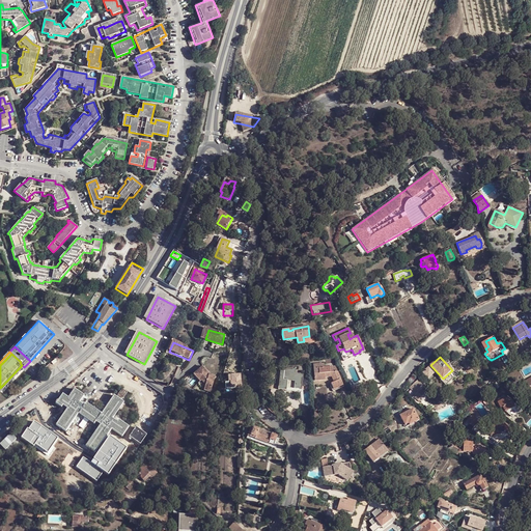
[(318,369),(313,370),(315,386),(330,385),(333,392),(343,387),(335,368),(325,368),(325,364),(317,365),(318,369)]
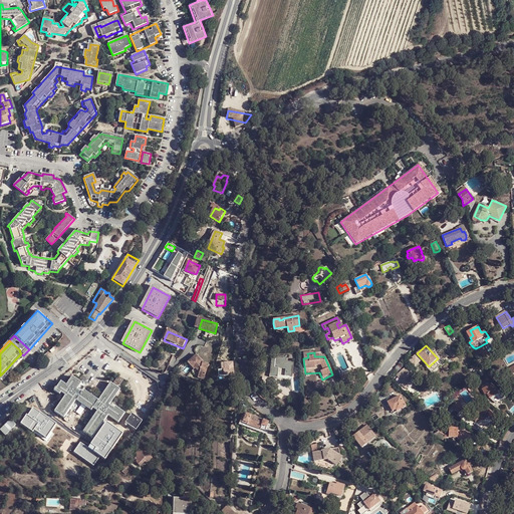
[(21,353),(3,372),(6,374),(23,355),(21,353)]
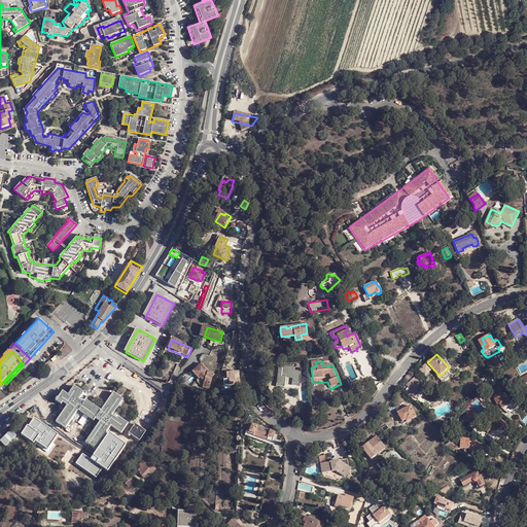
[(201,364),(192,374),(199,380),(200,379),(204,383),(202,388),(209,390),(213,375),(207,373),(208,371),(201,364)]
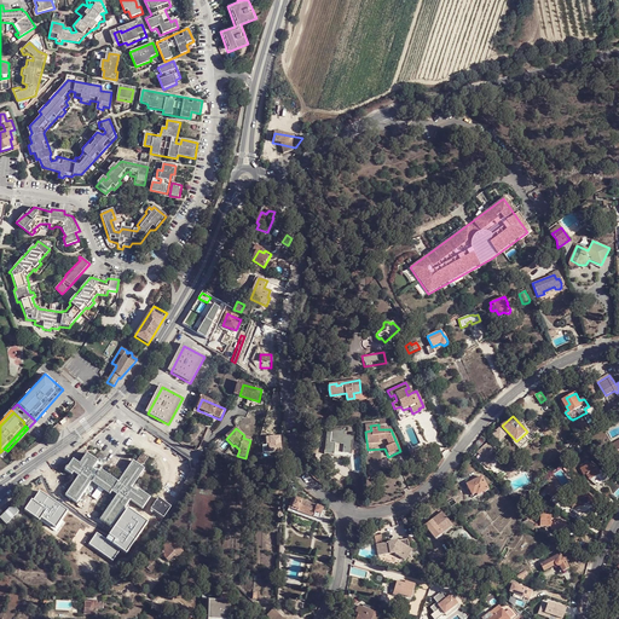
[(331,437),(327,437),(325,451),(330,452),(329,455),(335,455),(336,444),(345,445),(343,453),(352,455),(354,437),(331,434),(331,437)]
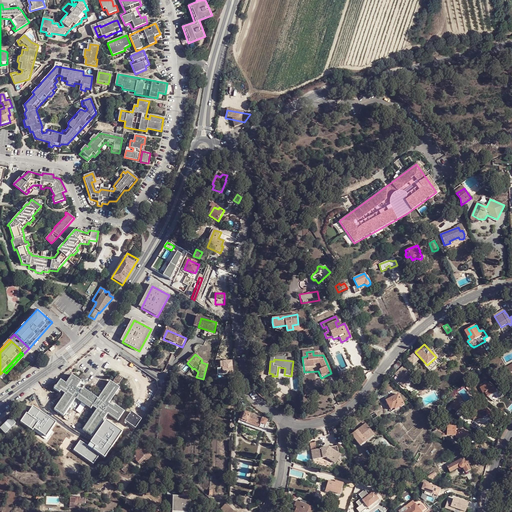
[(222,368),(223,374),(233,373),(232,361),(220,361),(220,366),(223,366),(223,367),(222,368)]
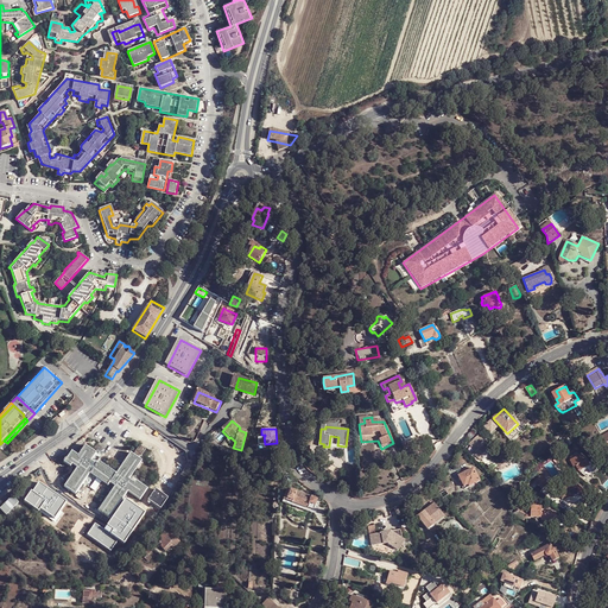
[(480,434),(469,444),(475,449),(486,439),(480,434)]
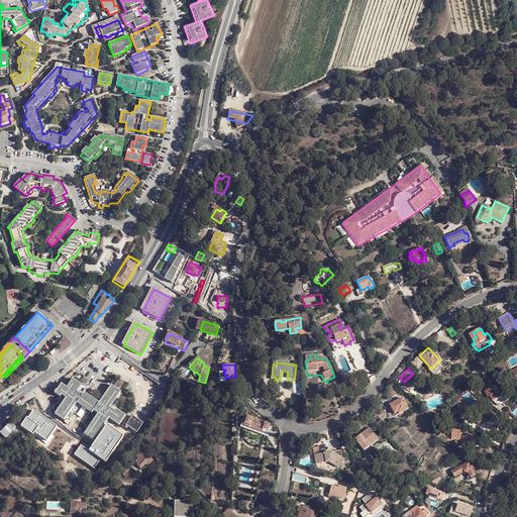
[(116,385),(117,386),(119,387),(120,388),(125,383),(120,379),(116,385)]
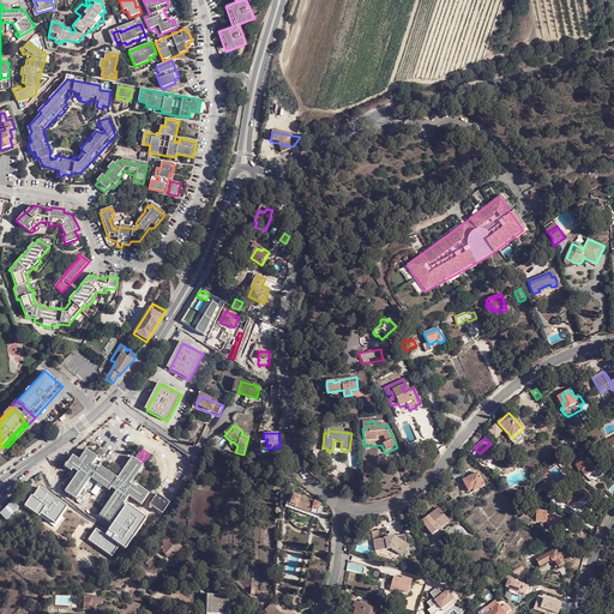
[(488,450),(480,458),(483,463),(485,462),(488,465),(494,461),(493,459),(495,457),(488,450)]
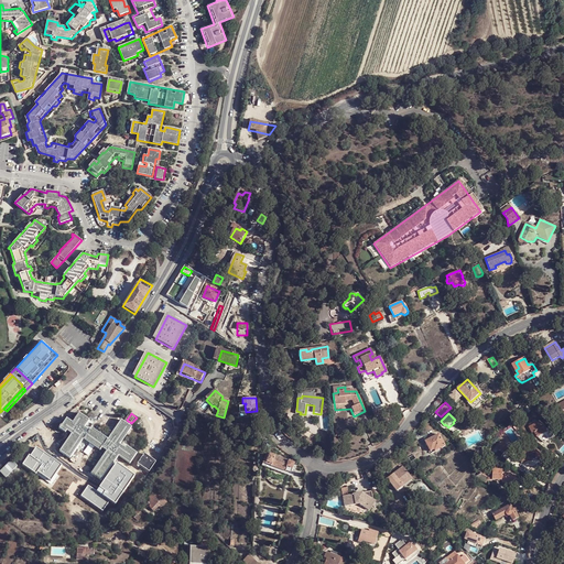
[(74,424),(68,420),(64,427),(63,426),(62,429),(63,430),(62,431),(67,434),(69,432),(74,435),(63,453),(73,459),(86,438),(102,449),(104,448),(108,452),(93,475),(95,476),(91,480),(85,476),(78,486),(87,492),(73,513),(83,520),(97,499),(96,498),(98,494),(110,501),(117,492),(102,483),(120,456),(131,464),(138,454),(127,447),(126,449),(121,446),(132,427),(129,425),(126,423),(122,421),(108,441),(93,430),(91,431),(86,427),(90,421),(82,414),(74,424)]
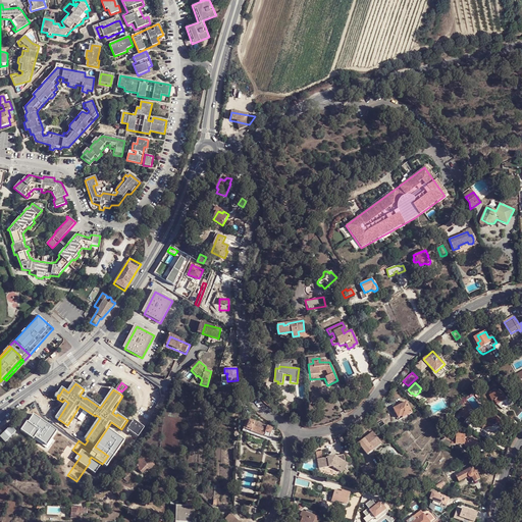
[(244,392),(243,385),(232,386),(233,396),(244,392)]
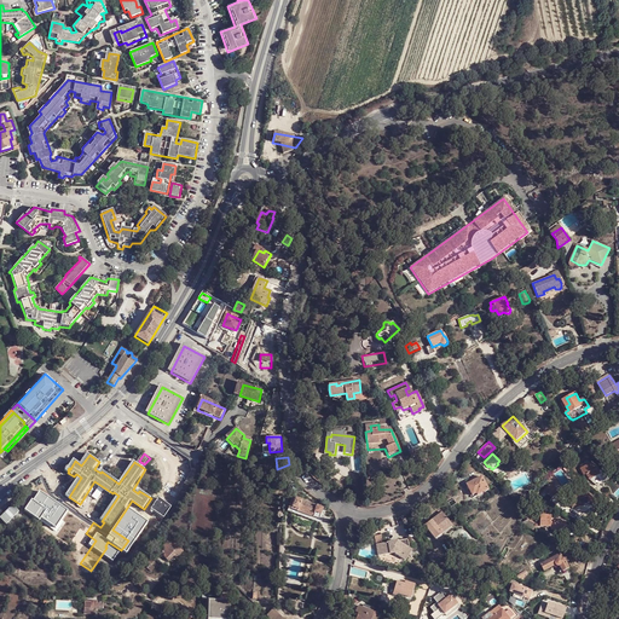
[(289,466),(289,464),(277,469),(273,473),(275,475),(288,467),(289,466)]
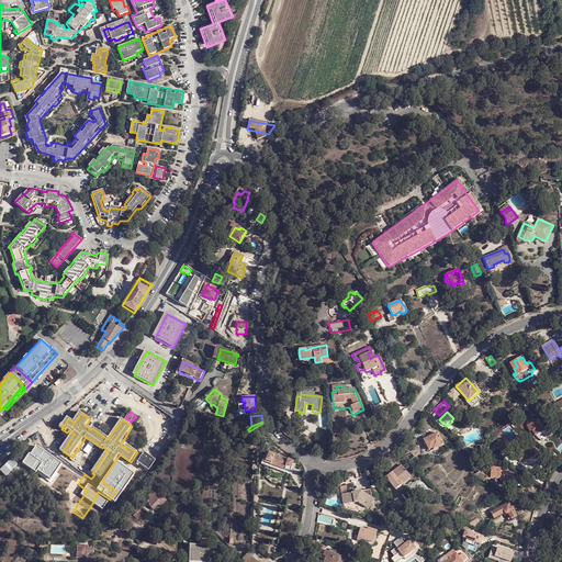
[(538,422),(529,428),(534,434),(536,431),(539,437),(548,430),(543,425),(542,426),(538,422)]
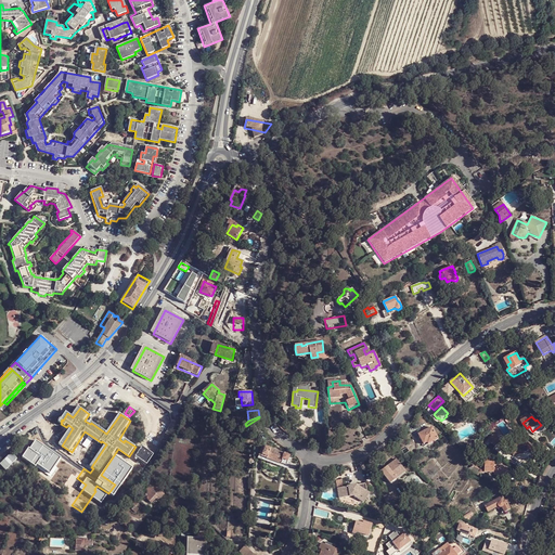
[(433,427),(418,435),(424,444),(428,443),(428,444),(439,439),(433,427)]
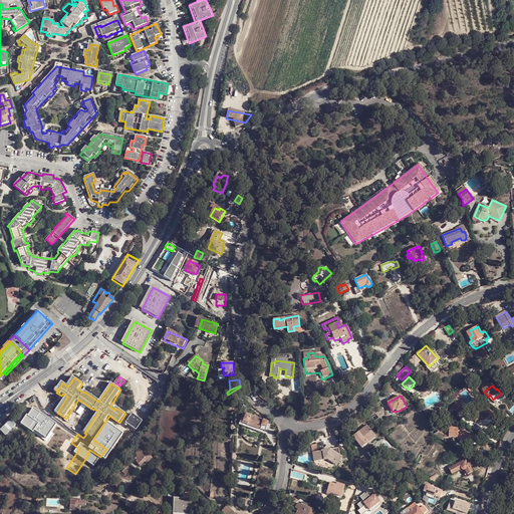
[(458,403),(453,408),(460,414),(464,410),(458,403)]
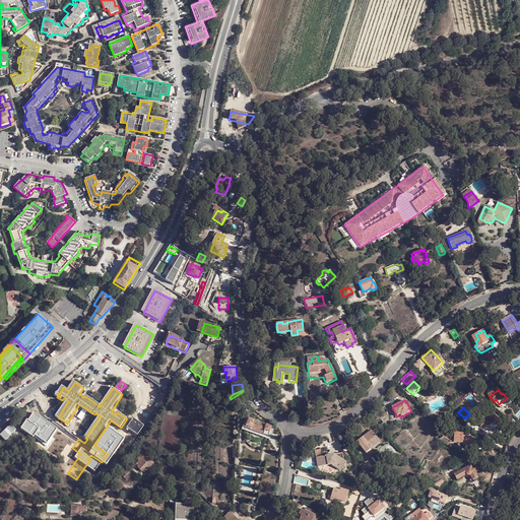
[(484,414),(479,417),(481,420),(478,423),(481,427),(486,424),(486,425),(488,426),(489,426),(490,426),(491,426),(491,425),(493,425),(497,421),(497,420),(500,418),(496,416),(493,411),(485,415),(484,414)]
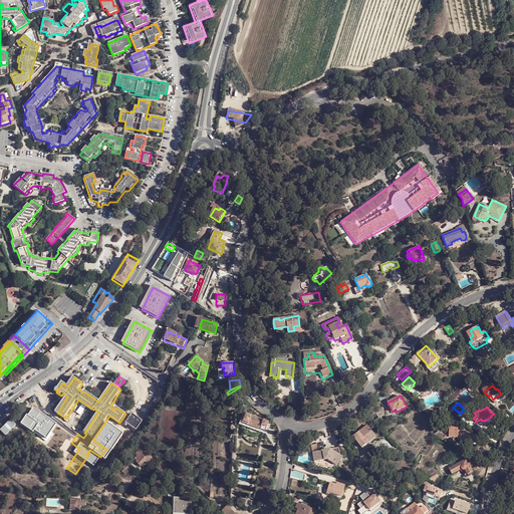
[(448,413),(455,419),(460,414),(453,408),(448,413)]
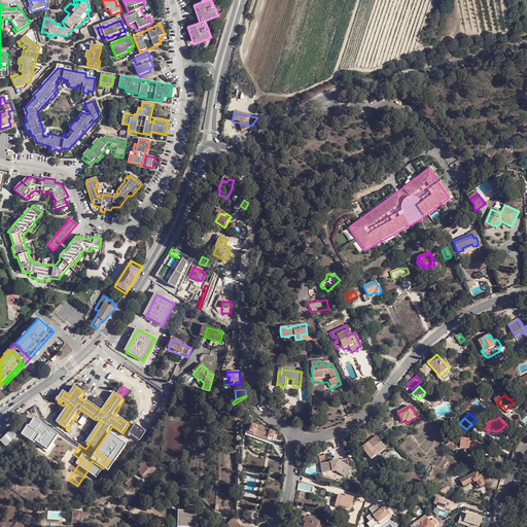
[(252,424),(248,433),(272,442),(276,432),(252,424)]
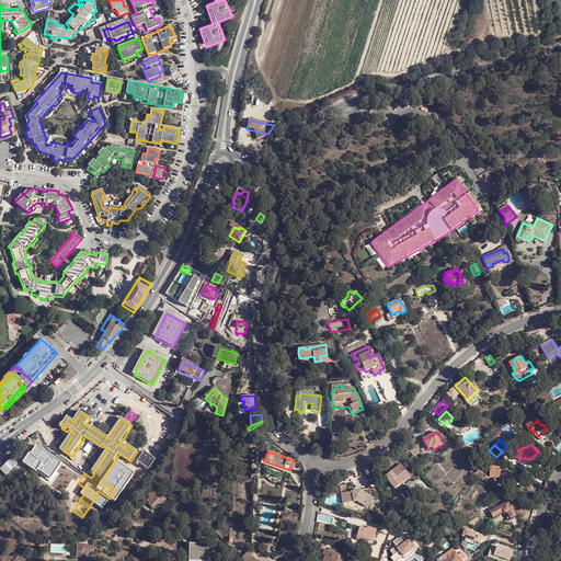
[(73,469),(77,465),(66,457),(59,468),(54,465),(47,474),(57,481),(59,479),(64,482),(63,484),(67,489),(78,472),(73,469)]
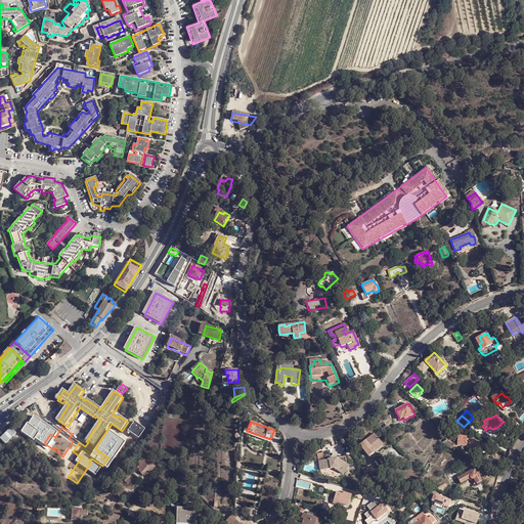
[(368,456),(374,452),(383,445),(374,434),(359,445),(368,456)]
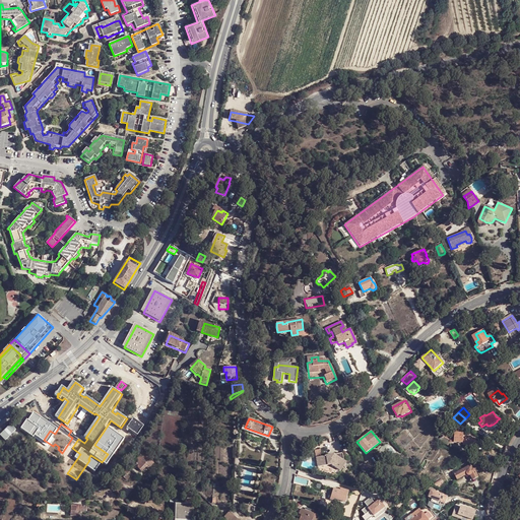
[(456,433),(455,443),(465,443),(464,445),(470,451),(474,447),(477,449),(480,445),(471,437),(467,442),(464,439),(464,433),(456,433)]
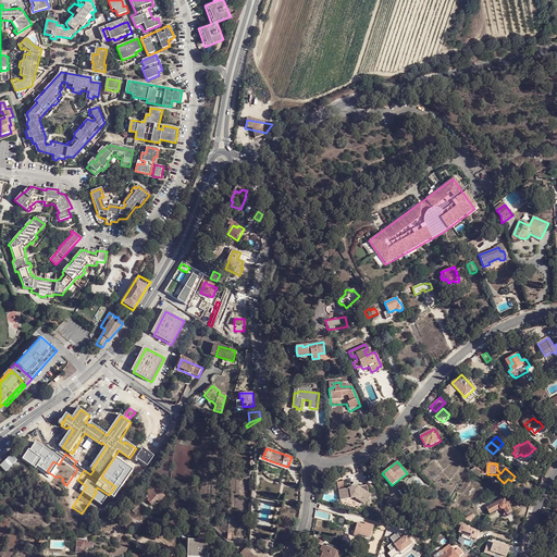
[(477,469),(473,474),(480,478),(483,472),(477,469)]
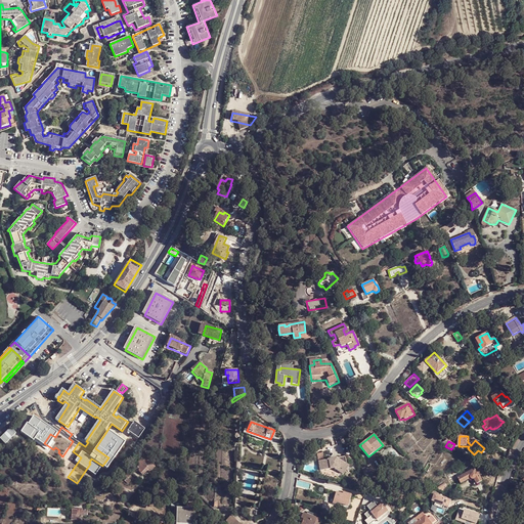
[(383,445),(374,452),(375,453),(384,446),(383,445)]
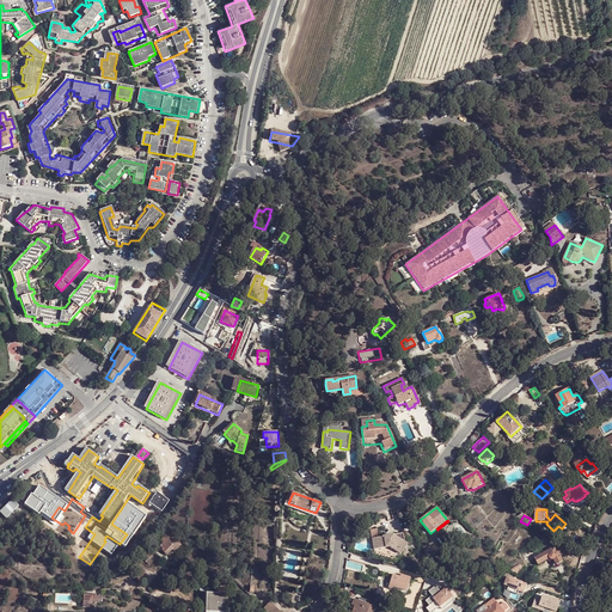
[(372,538),(374,549),(390,546),(391,548),(401,554),(408,544),(404,542),(403,533),(372,538)]
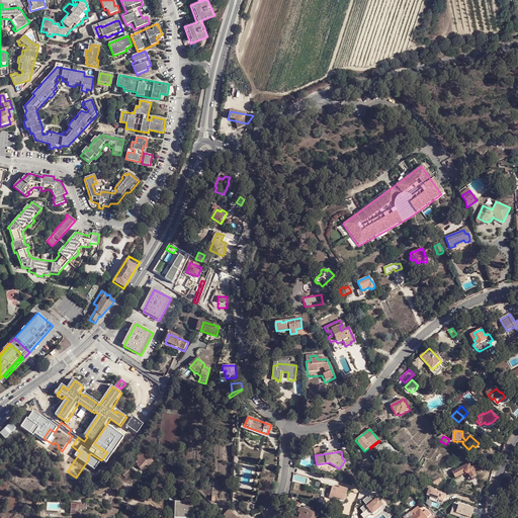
[(145,453),(136,462),(138,465),(141,469),(148,463),(150,465),(154,461),(145,453)]
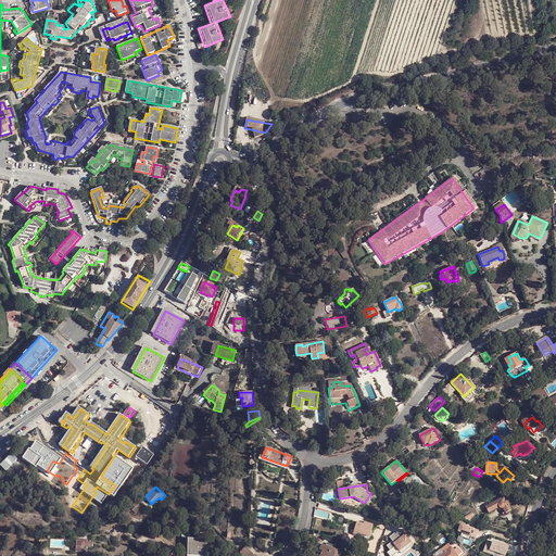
[(491,513),(500,508),(502,509),(503,508),(506,514),(512,510),(506,496),(487,505),(491,513)]
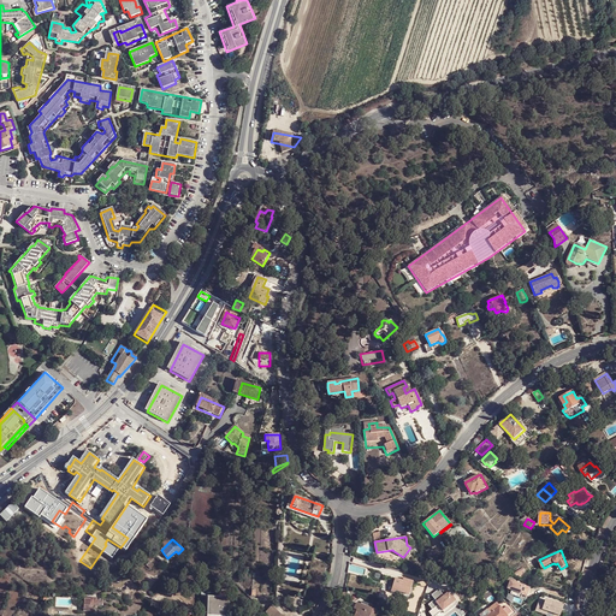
[(395,578),(390,591),(397,593),(397,592),(408,596),(413,582),(403,579),(402,581),(395,578)]
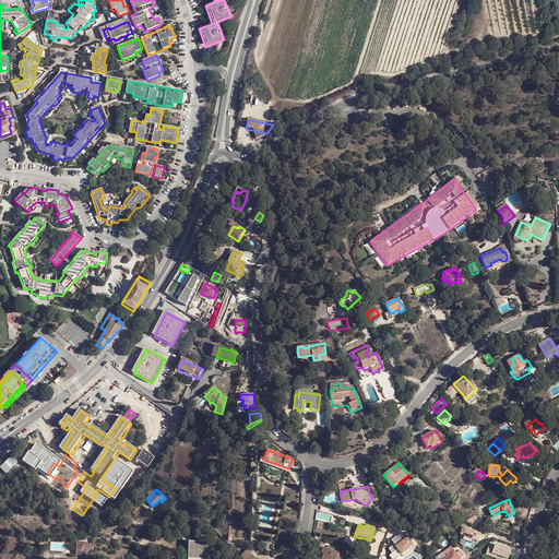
[(392,551),(395,549),(403,557),(415,547),(405,536),(401,539),(396,535),(391,540),(394,544),(389,548),(392,551)]
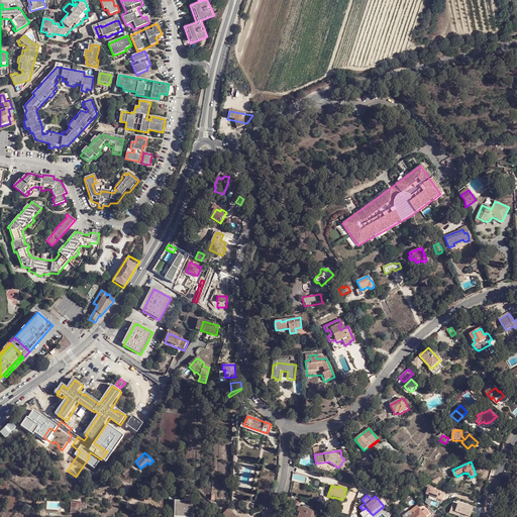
[(177,505),(176,516),(177,516),(190,516),(191,506),(192,506),(192,501),(175,502),(175,505),(177,505)]
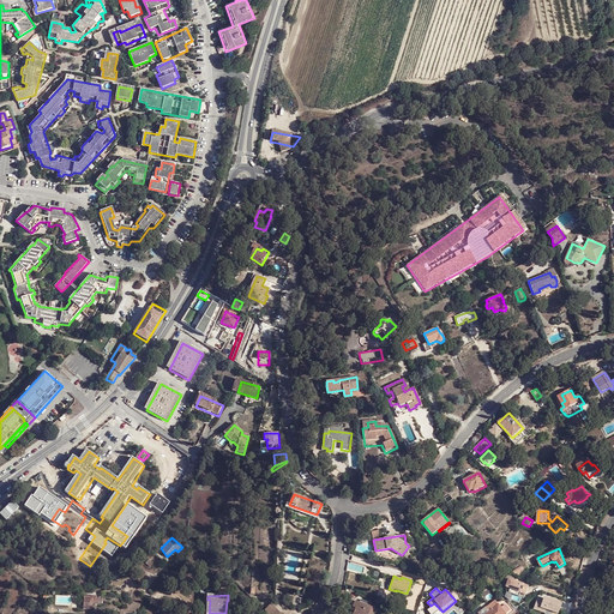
[(84,596),(83,608),(92,609),(92,605),(102,605),(102,597),(97,597),(97,596),(84,596)]
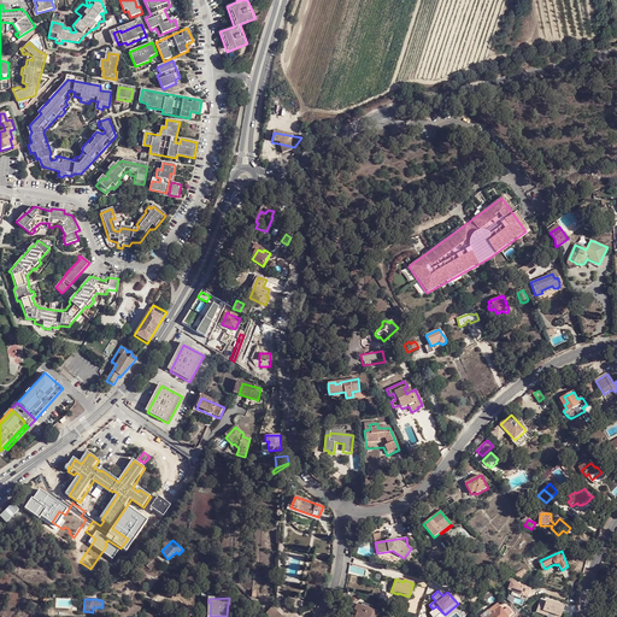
[(359,610),(358,612),(356,616),(376,616),(380,612),(358,604),(356,609),(359,610)]
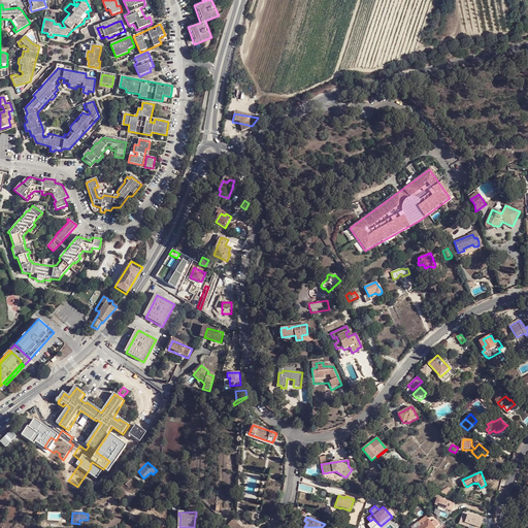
[(232,519),(227,524),(228,525),(229,527),(235,527),(238,525),(232,519)]
